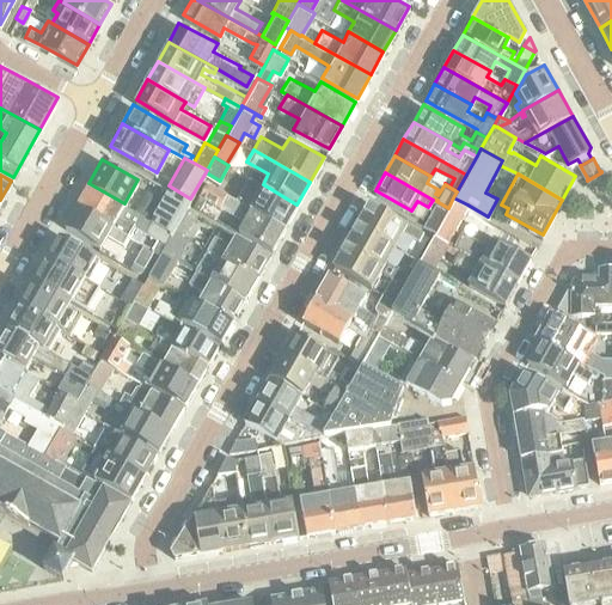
[(244,219),(238,228),(273,248),(285,226),(231,195),(206,181),(194,203),(200,206),(204,196),(244,219)]
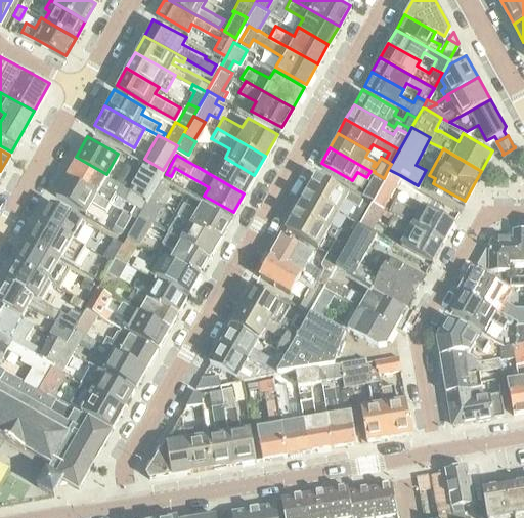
[(204,156),(198,167),(244,193),(254,175),(225,158),(221,165),(204,156)]
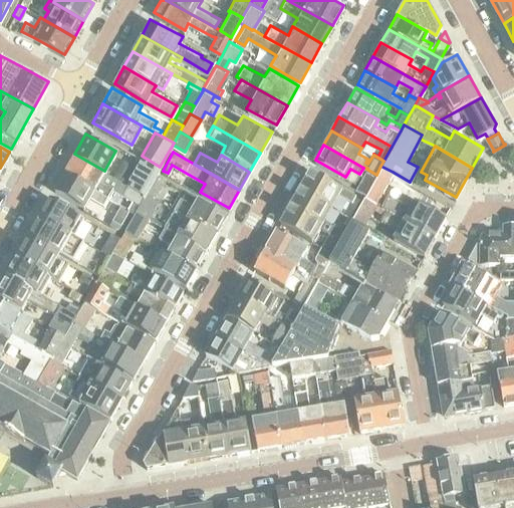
[(64,171),(109,196),(113,188),(121,192),(140,203),(146,194),(126,183),(104,171),(74,154),(64,171)]
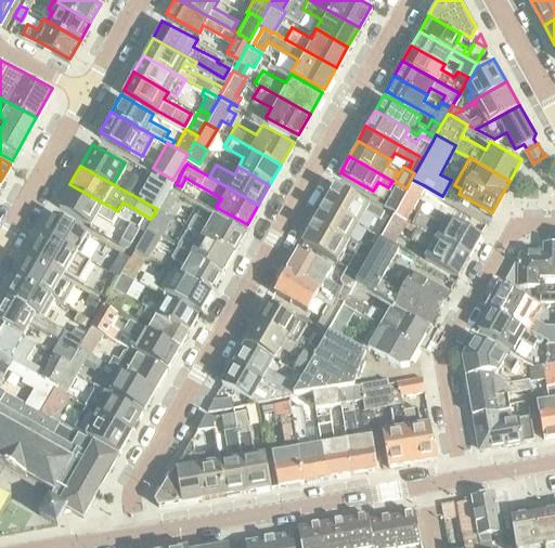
[(137,197),(157,209),(158,206),(168,187),(172,180),(153,168),(137,197)]
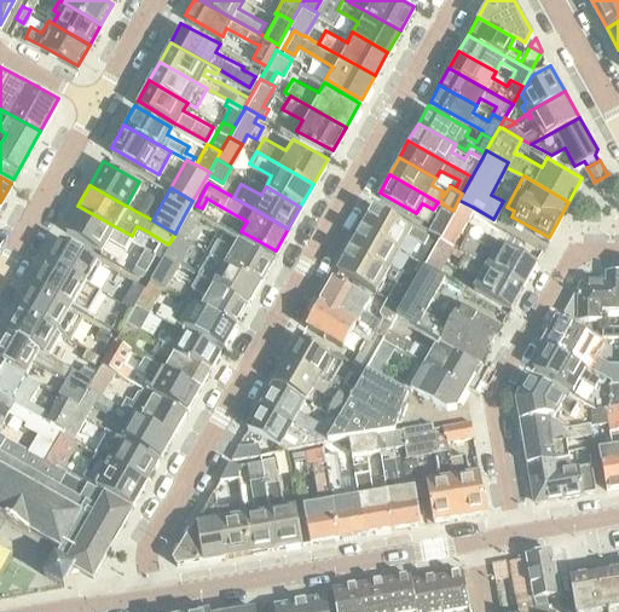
[(452,244),(473,207),(458,200),(453,211),(440,232),(438,236),(452,244)]
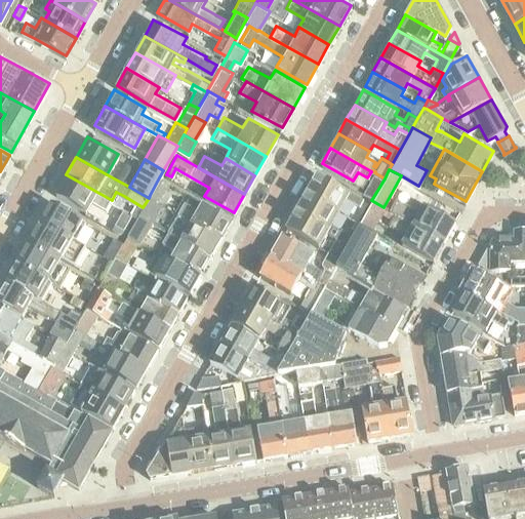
[(316,172),(306,190),(338,208),(346,195),(359,203),(363,196),(349,188),(349,190),(316,172)]
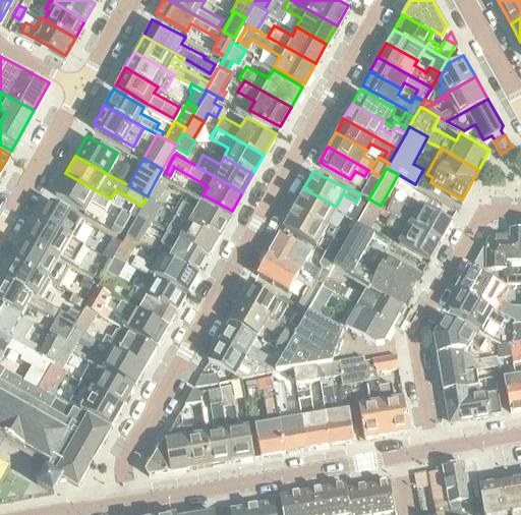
[(370,195),(382,177),(371,171),(361,190),(370,195)]
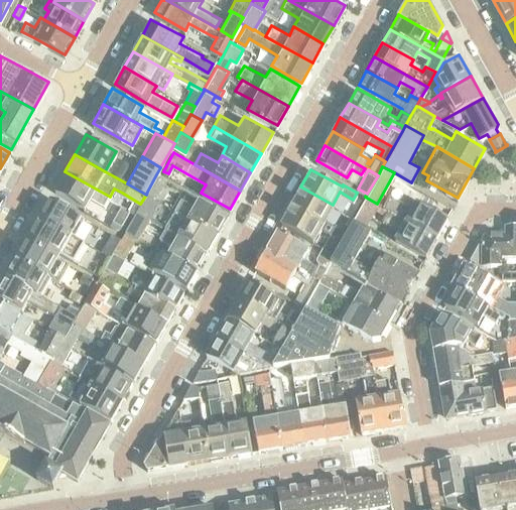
[(65,171),(54,188),(85,207),(91,197),(105,205),(110,197),(65,171)]
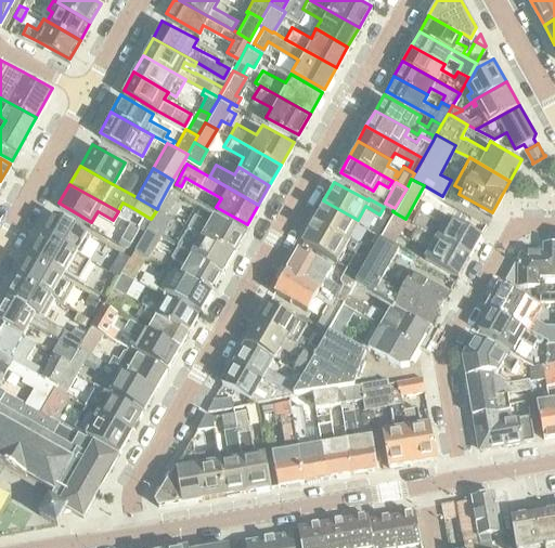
[(158,206),(172,213),(182,195),(168,187),(158,206)]
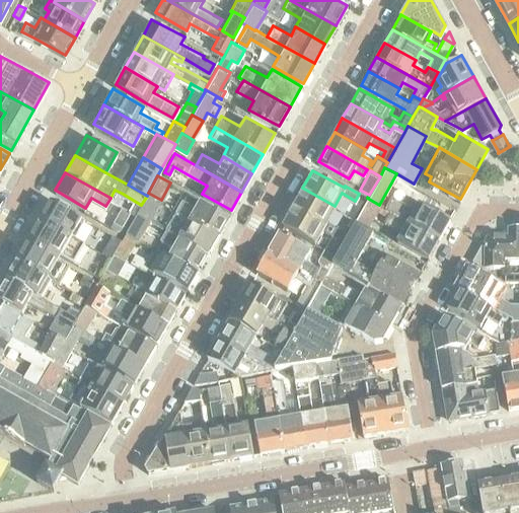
[(327,219),(335,206),(302,188),(293,205),(324,223),(326,219),(327,219)]
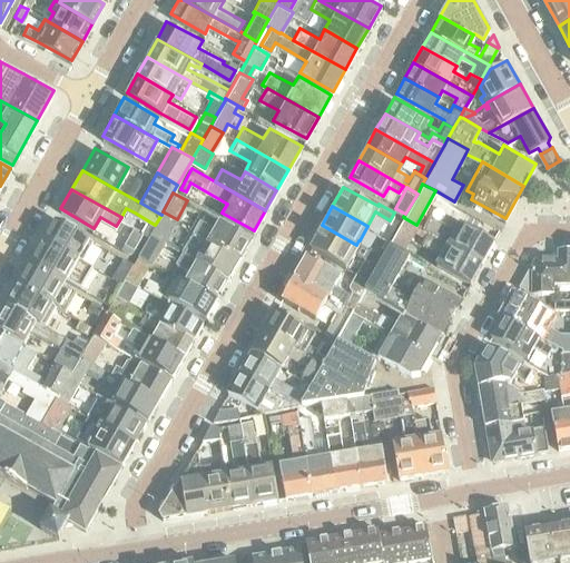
[(166,240),(177,219),(163,211),(161,215),(155,225),(151,231),(166,240)]
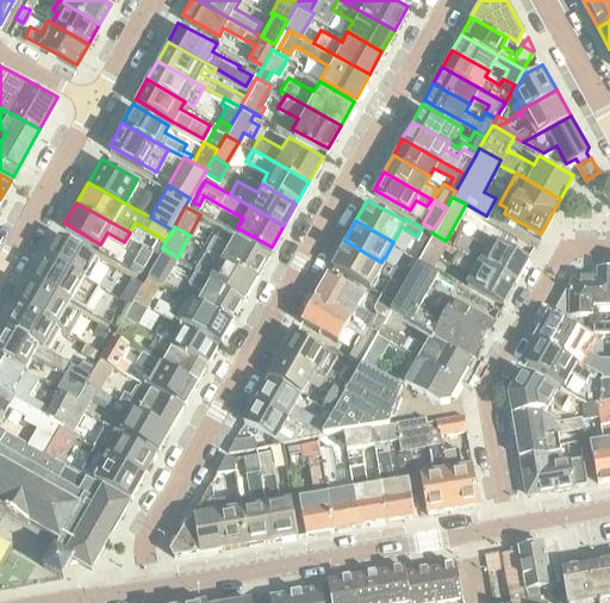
[(452,244),(458,247),(515,279),(529,255),(491,234),(486,243),(460,228),(452,244)]
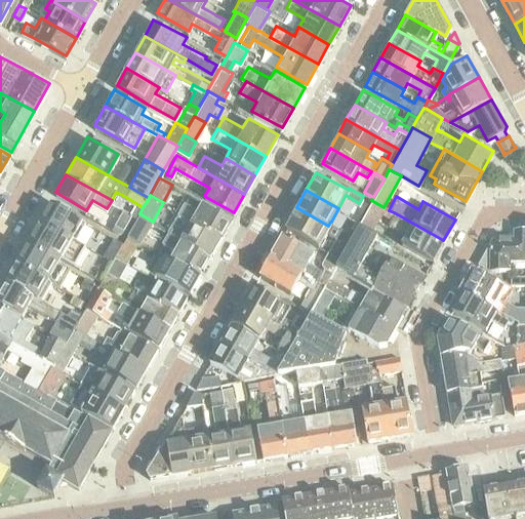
[(51,199),(41,217),(76,237),(86,220),(51,199)]
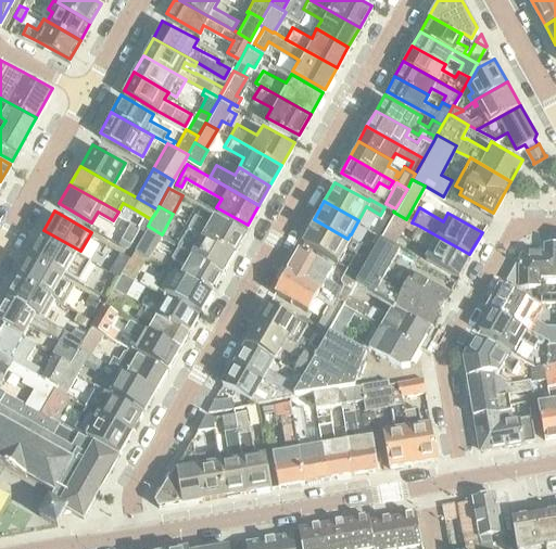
[(194,212),(189,222),(234,249),(245,228),(214,211),(209,219),(194,212)]
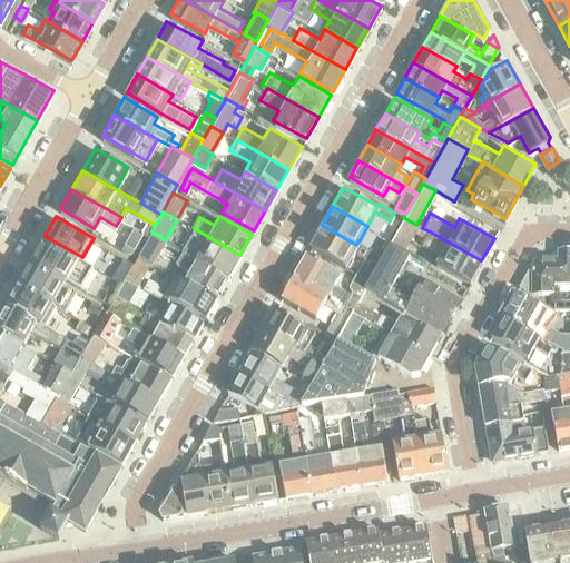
[(403,217),(390,242),(410,253),(411,252),(403,247),(416,225),(403,217)]
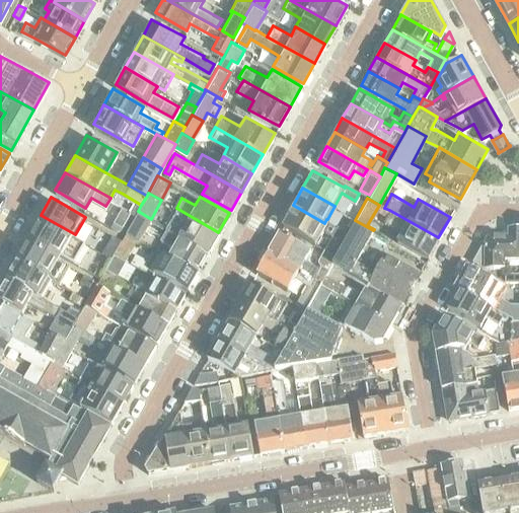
[(122,204),(110,224),(120,229),(131,209),(122,204)]
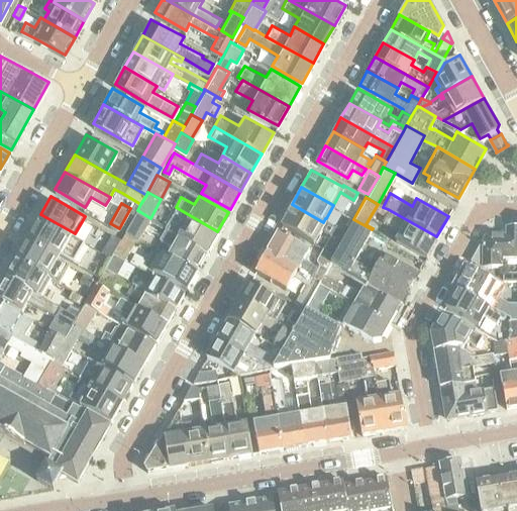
[(321,227),(330,232),(335,223),(326,218),(325,218),(323,222),(292,204),(282,222),(313,240),(321,227)]
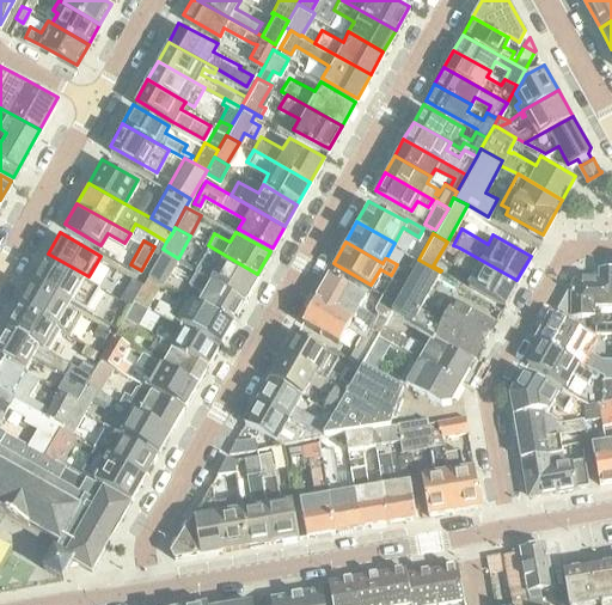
[(245,297),(257,274),(208,245),(195,268),(245,297)]
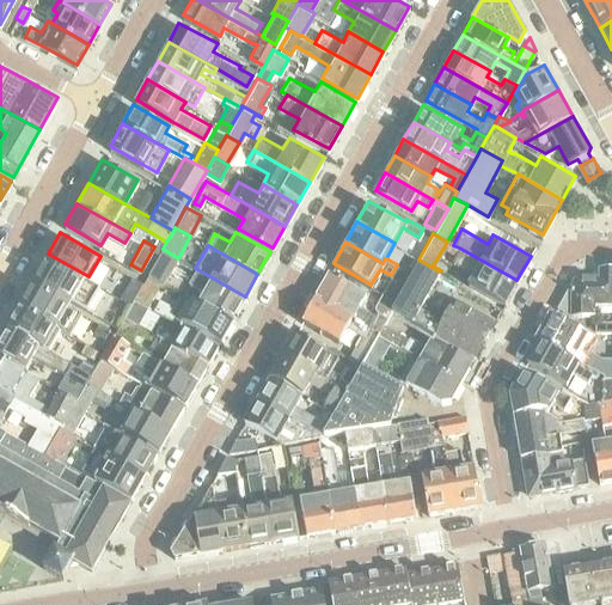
[(505,301),(516,280),(459,248),(453,260),(472,272),(467,280),(505,301)]
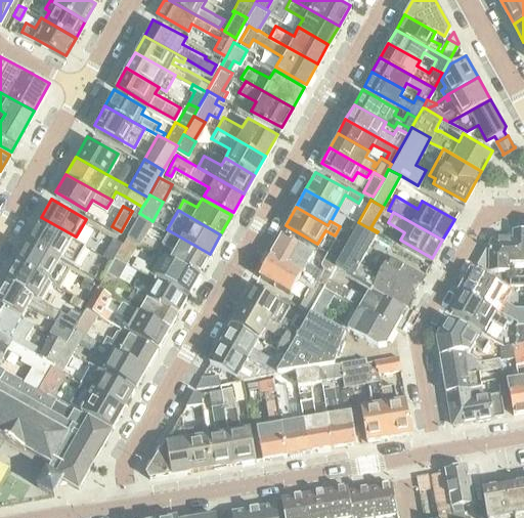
[(139,213),(128,232),(141,240),(153,221),(139,213)]
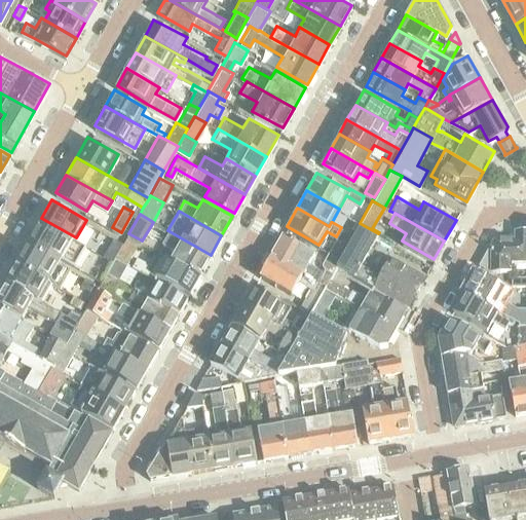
[(76,237),(41,218),(32,234),(34,239),(74,263),(85,244),(76,237)]
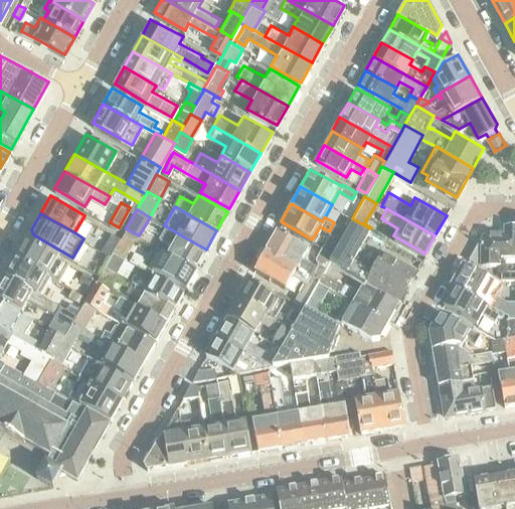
[(352,218),(334,251),(330,259),(400,298),(416,268),(381,247),(370,269),(359,262),(360,261),(355,257),(370,228),(352,218)]
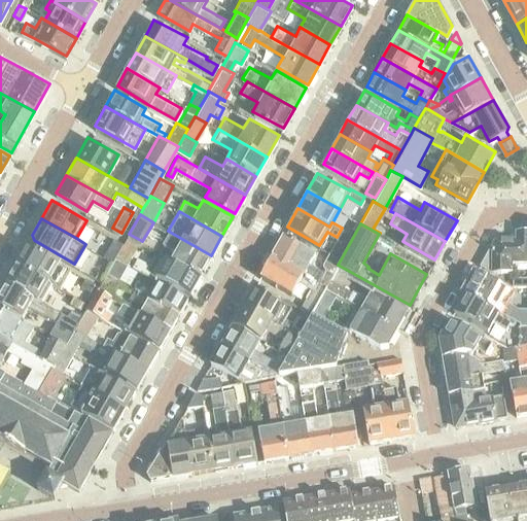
[(343,227),(342,228),(337,237),(337,238),(345,243),(351,232),(343,227)]
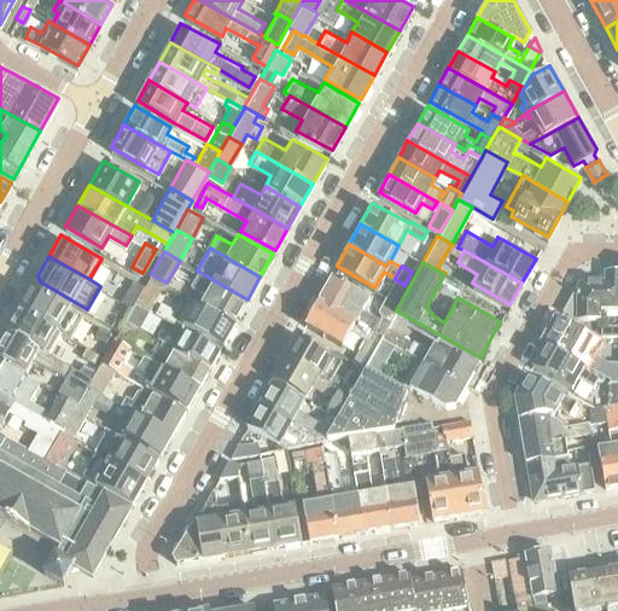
[(581,277),(564,307),(577,315),(612,315),(612,307),(617,307),(617,267),(605,267),(605,277),(581,277)]
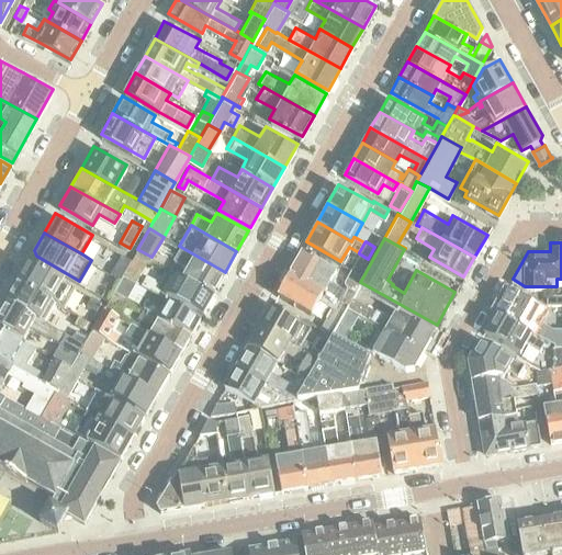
[(187,265),(182,274),(213,293),(225,272),(179,246),(173,257),(187,265)]
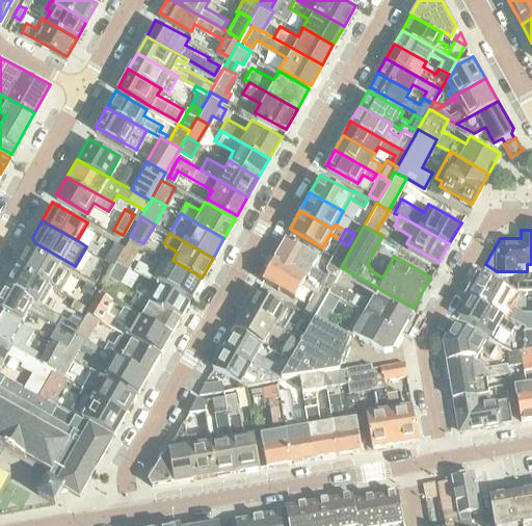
[(287,235),(274,256),(329,287),(334,279),(341,267),(345,260),(331,252),(325,265),(328,270),(327,272),(313,264),(319,253),(287,235)]
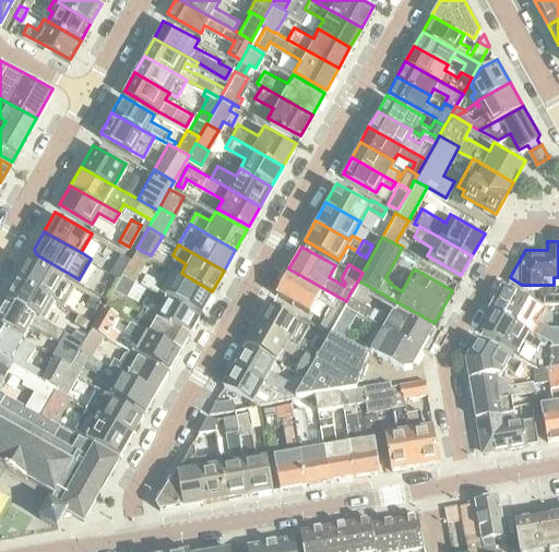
[(138,278),(151,255),(137,248),(132,256),(127,264),(123,271),(138,278)]
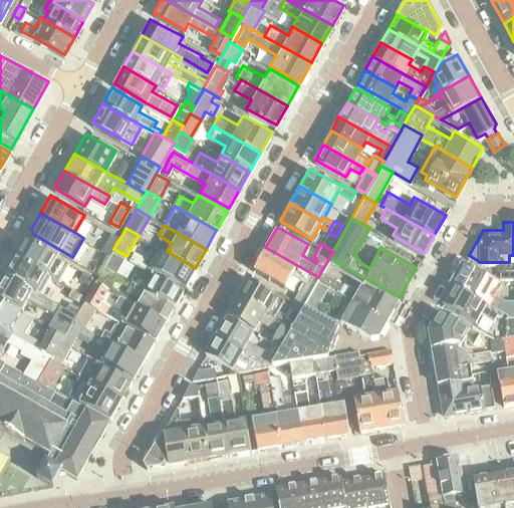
[(110,230),(106,238),(116,243),(121,236),(110,230)]
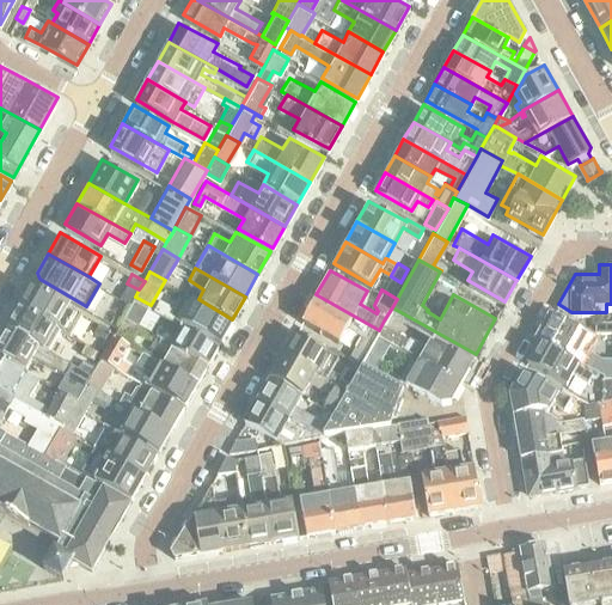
[(32,282),(19,304),(60,327),(72,305),(32,282)]
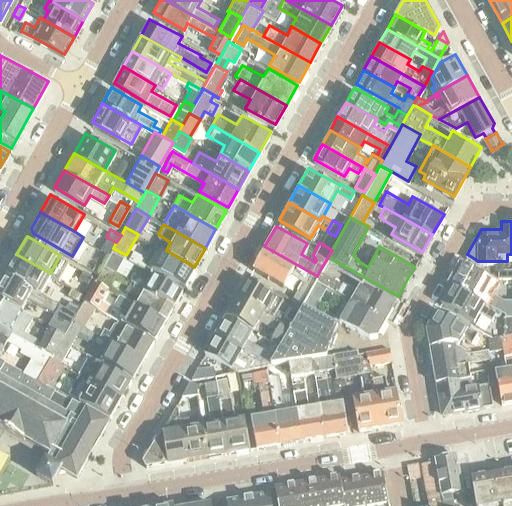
[(110,253),(113,248),(116,242),(106,237),(100,247),(110,253)]
